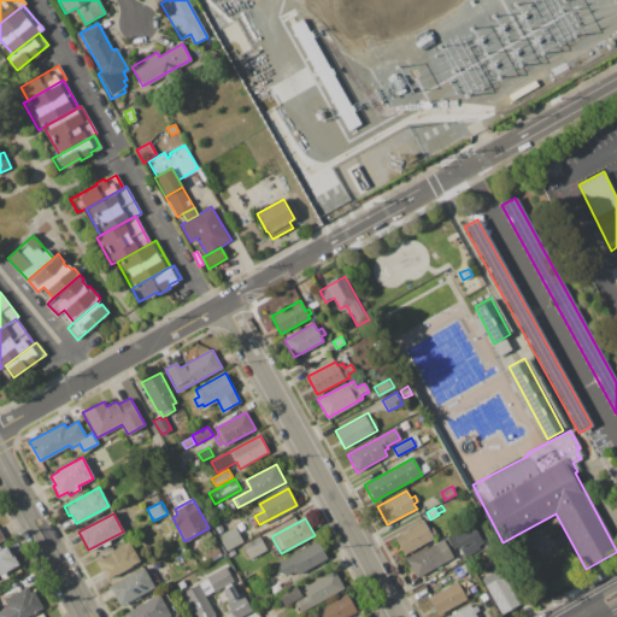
[(394,536),(423,521),(428,530),(433,528),(436,533),(432,535),(433,539),(404,554),(394,536)]
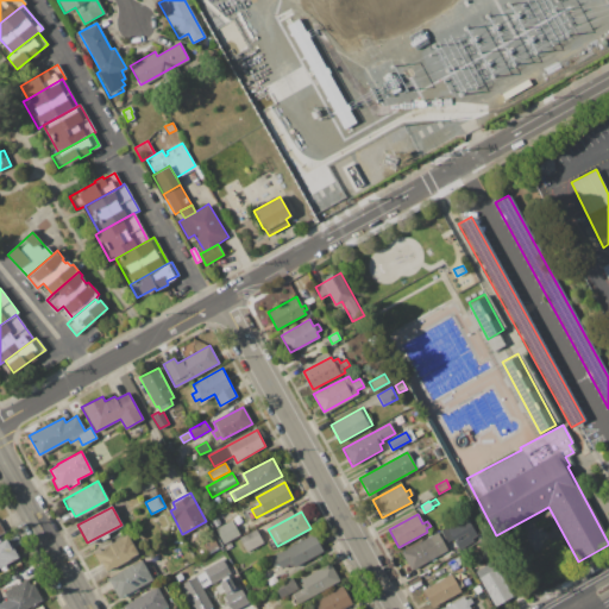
[(212,520),(218,516),(221,523),(215,526),(212,520)]
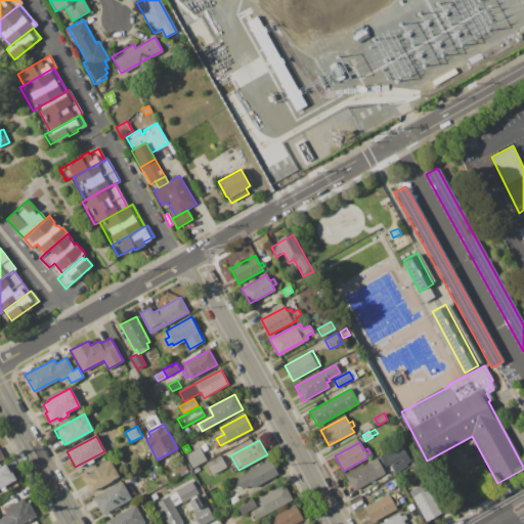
[(185,455),(200,448),(206,460),(192,467),(185,455)]
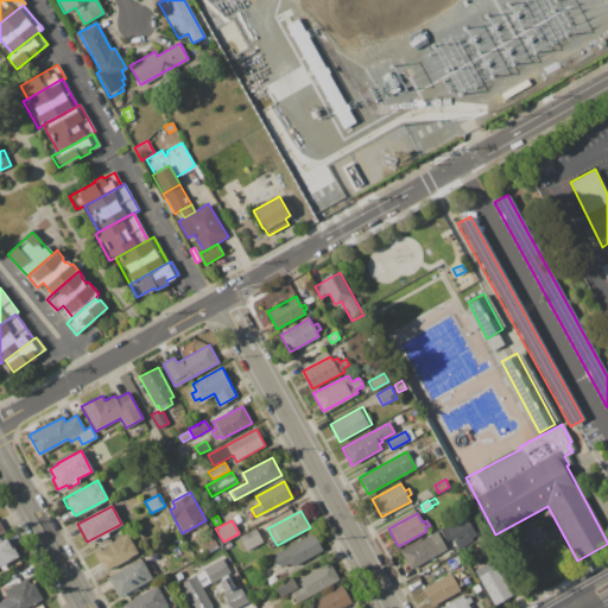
[(238,537),(255,527),(264,540),(245,551),(238,537)]
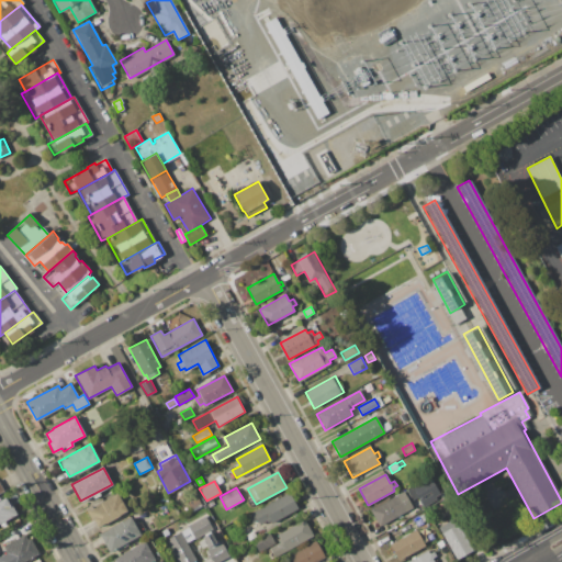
[(418,497),(433,490),(438,501),(424,508),(418,497)]
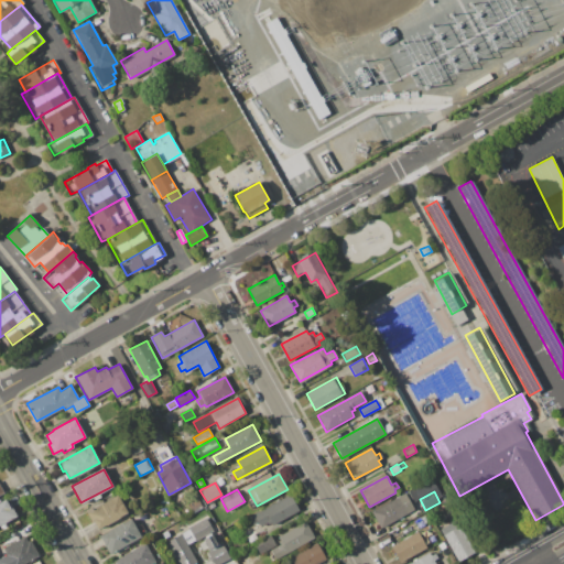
[(371,512),(405,494),(414,510),(380,529),(371,512)]
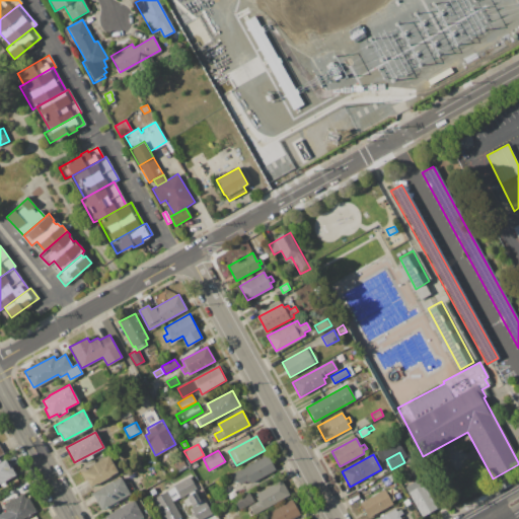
[(79,471),(108,455),(118,471),(90,487),(86,479),(84,480),(79,471)]
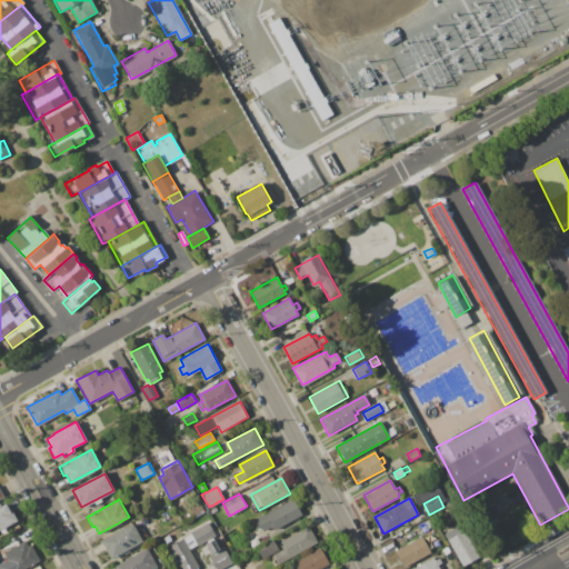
[(250,522),(293,499),(302,516),(275,530),(272,527),(265,531),(261,526),(253,529),(250,522)]
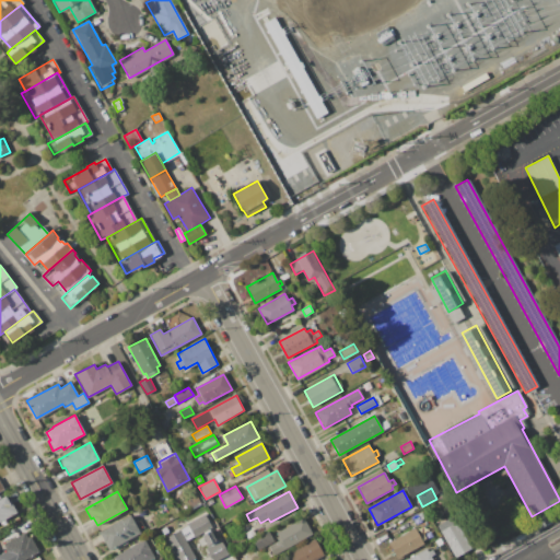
[(185,501),(197,494),(201,502),(188,509),(185,501)]
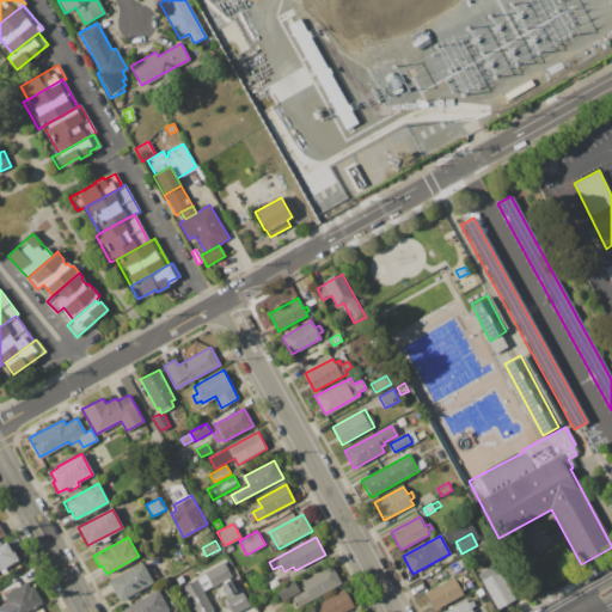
[(0,545),(8,542),(18,560),(0,569),(0,545)]
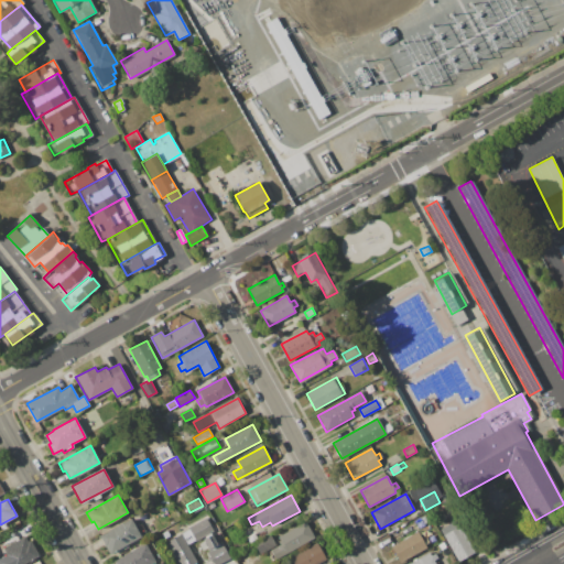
[(99,537),(131,519),(141,538),(109,555),(99,537)]
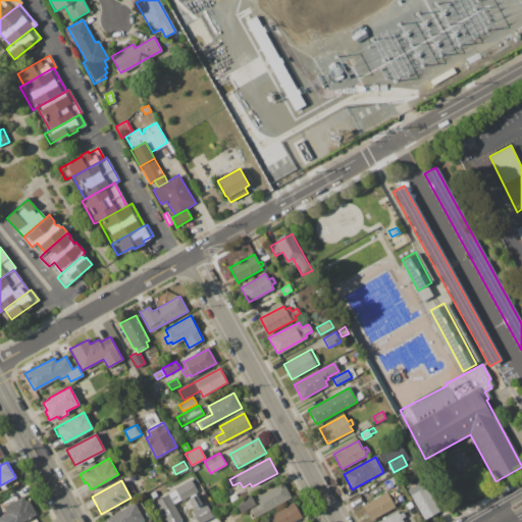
[(164,521),(180,521),(172,504),(197,492),(192,481),(154,498),(164,521)]
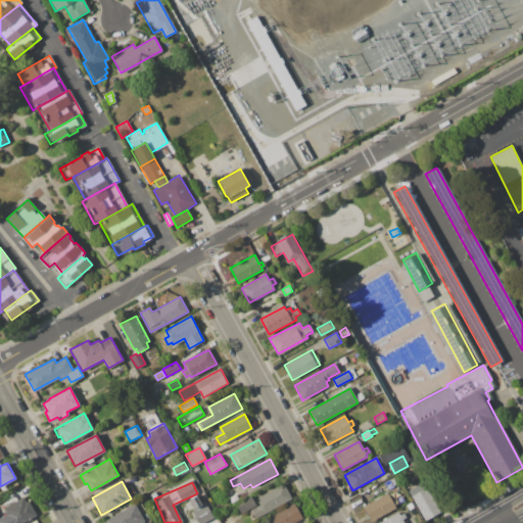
[(259,496),(283,484),(291,500),(255,519),(250,510),(260,505),(258,502),(262,500),(259,496)]
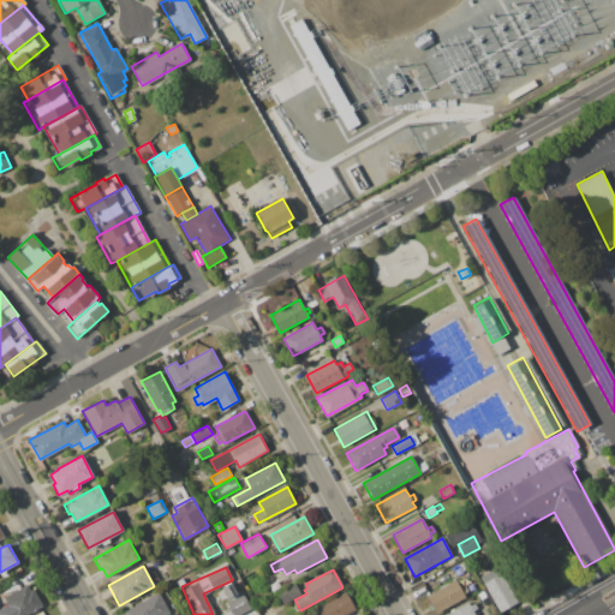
[(149,573),(154,571),(159,580),(154,583),(149,573)]
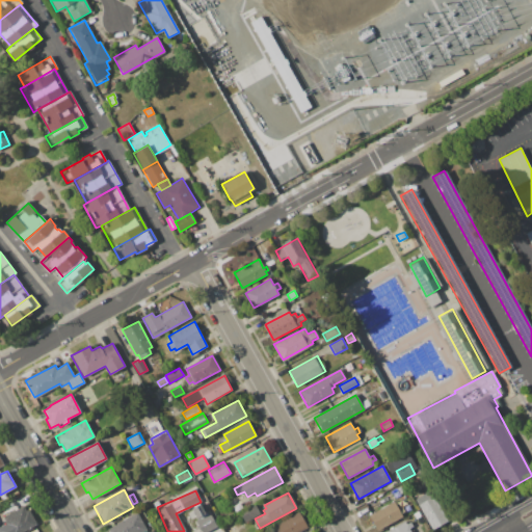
[(416,501),(423,497),(425,501),(434,496),(449,521),(431,530),(416,501)]
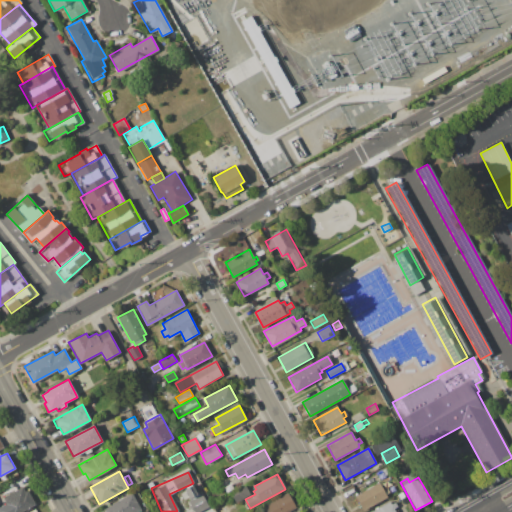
[(221,483),(226,481),(231,490),(226,493),(221,483)]
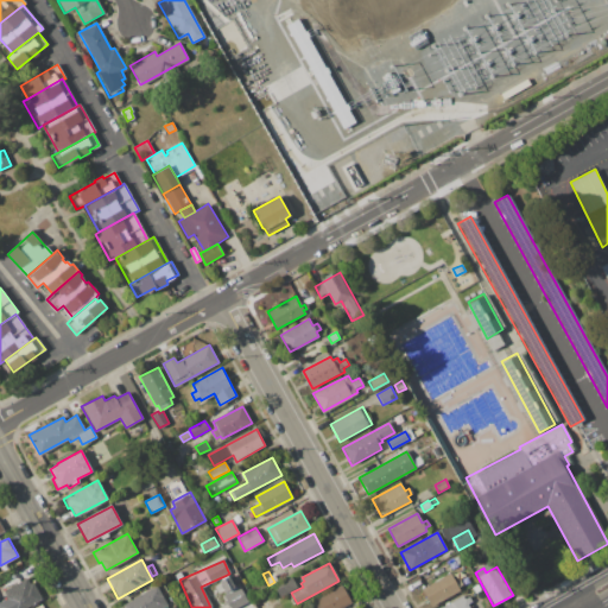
[(422,589),(451,574),(456,582),(470,575),(475,583),(431,607),(422,589)]
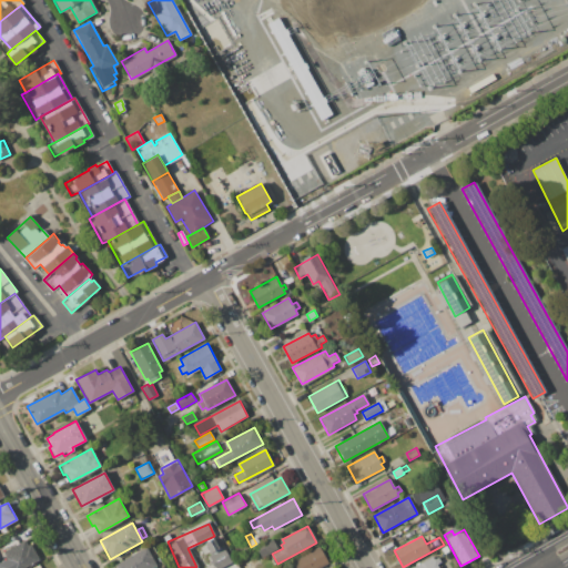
[(256,547),(273,538),(277,547),(262,556),(256,547)]
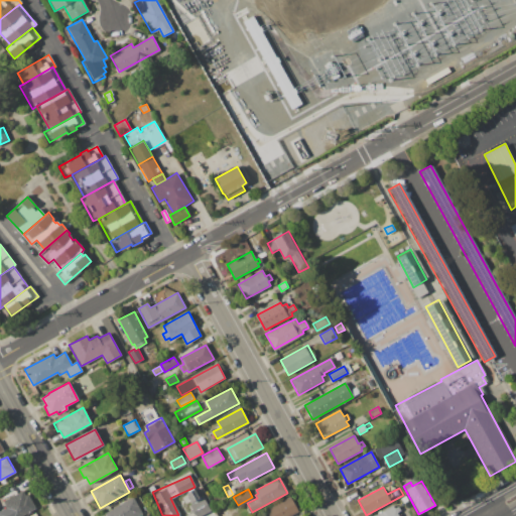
[(0,515),(0,511),(5,508),(2,502),(23,490),(26,496),(28,495),(35,509),(22,515),(0,515)]
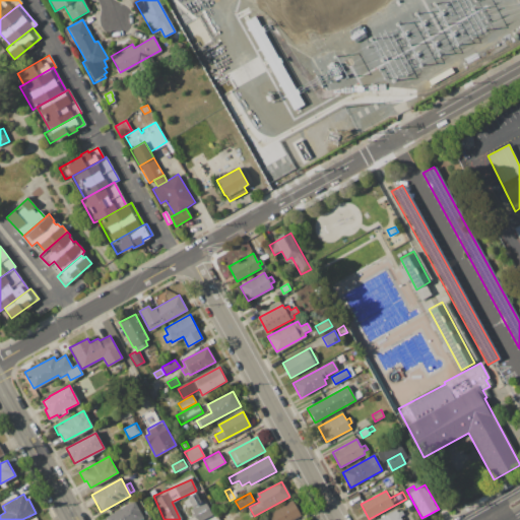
[(201,519),(211,516),(204,501),(199,503),(195,494),(185,499),(194,519),(201,519)]
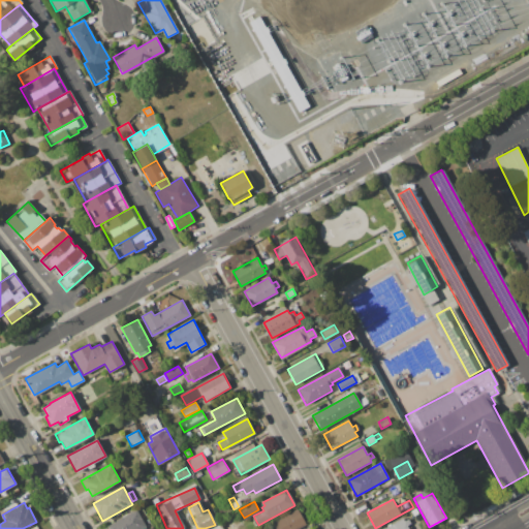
[(107,528),(106,527),(116,522),(115,521),(128,514),(128,515),(137,509),(137,510),(142,507),(151,524),(141,528),(107,528)]
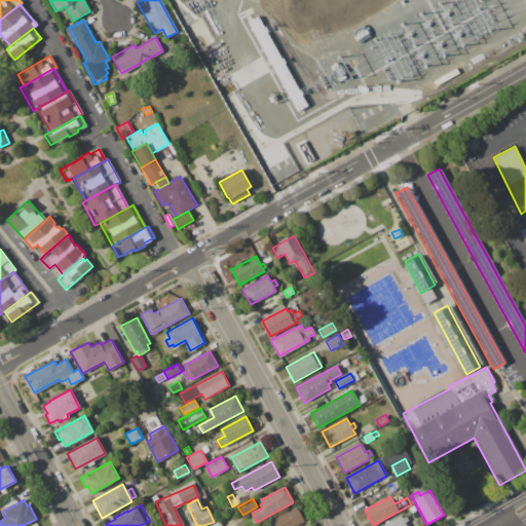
[(274,525),(271,520),(295,505),(304,521),(295,525),(274,525)]
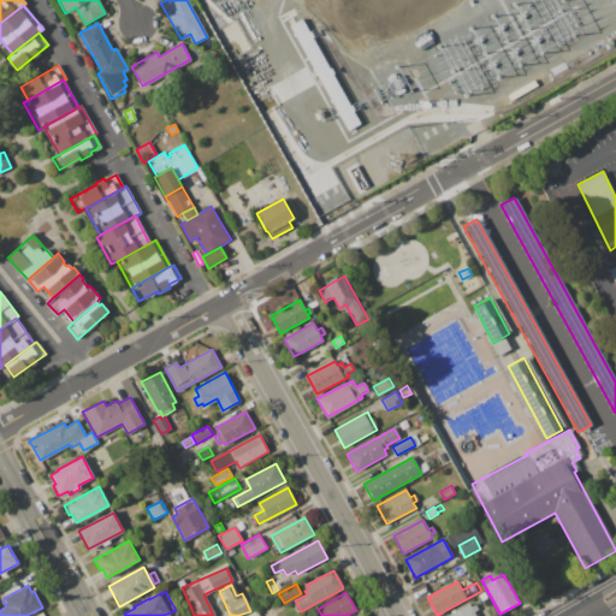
[(445,615),(469,603),(471,606),(475,604),(479,609),(474,611),(475,615),(445,615)]
